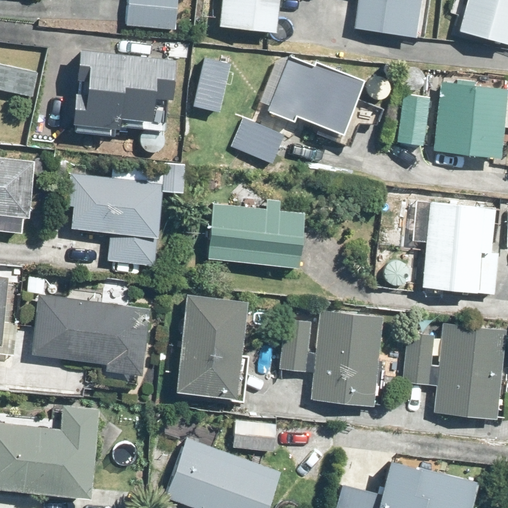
[(128,0),(126,25),(175,28),(177,0),(128,0)]
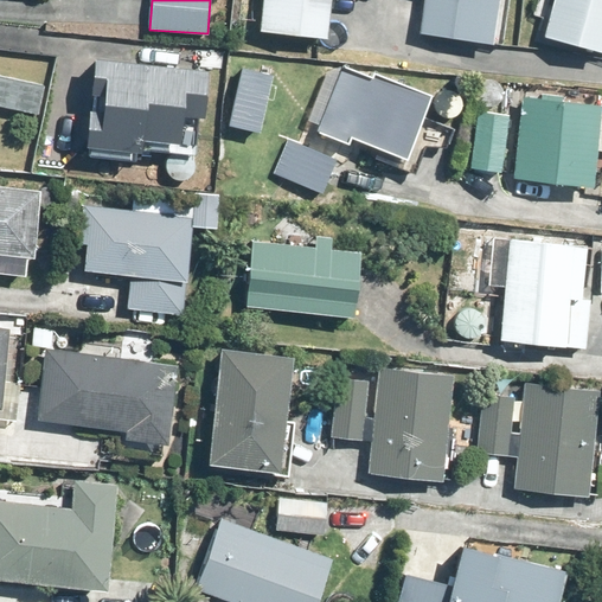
[(257,0),(255,29),(322,36),(326,0),(257,0)]
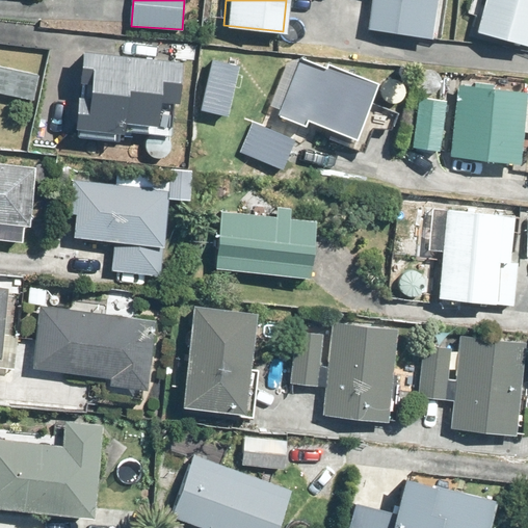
[(370,0),(367,29),(440,38),(445,0),(370,0)]
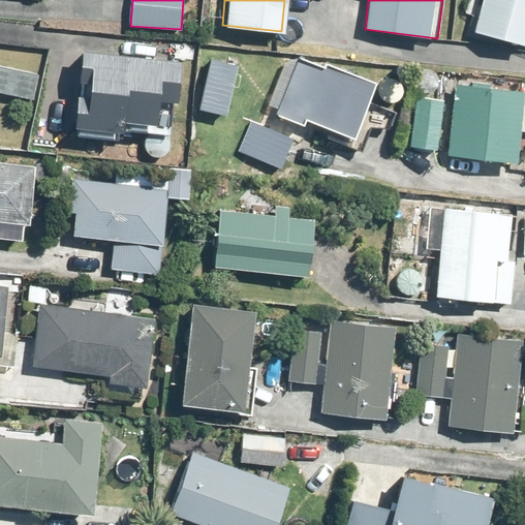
[(477,0),(470,27),(524,41),(524,0),(477,0)]
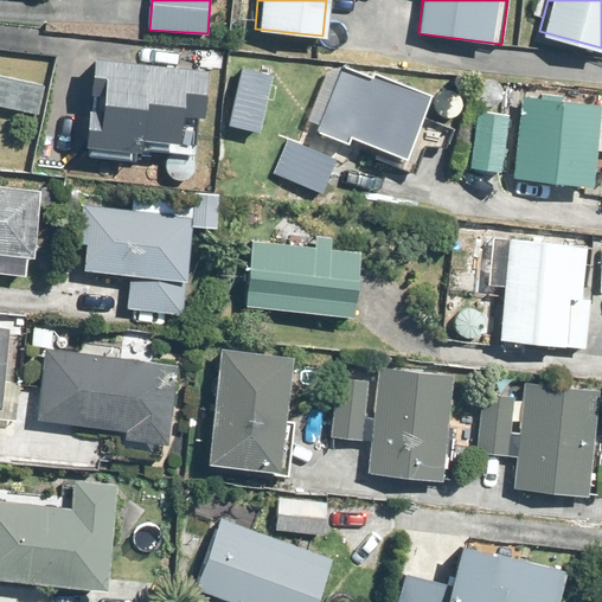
[(93,151),(91,160),(140,166),(140,155),(143,157),(143,153),(199,159),(203,120),(209,120),(212,75),(97,63),(94,98),(106,100),(106,115),(93,114),(88,149),(93,151)]
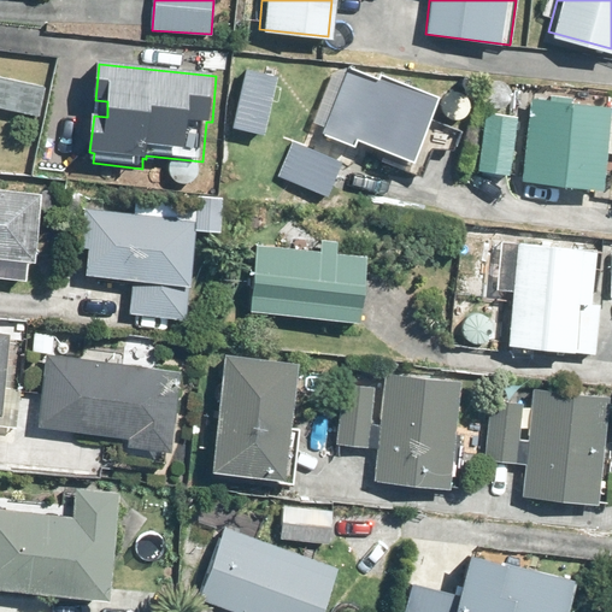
[(246,65),(231,125),(263,134),(277,74),(246,65)]
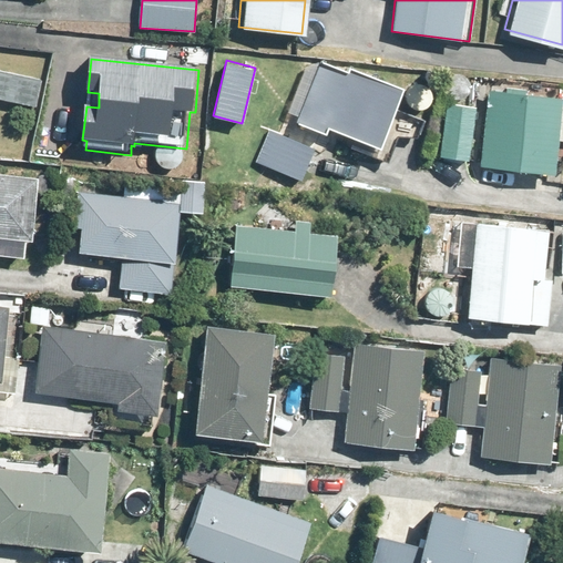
[(328,131),(382,153),(406,93),(349,69),(347,74),(320,62),(296,125),(326,137),(328,131)]
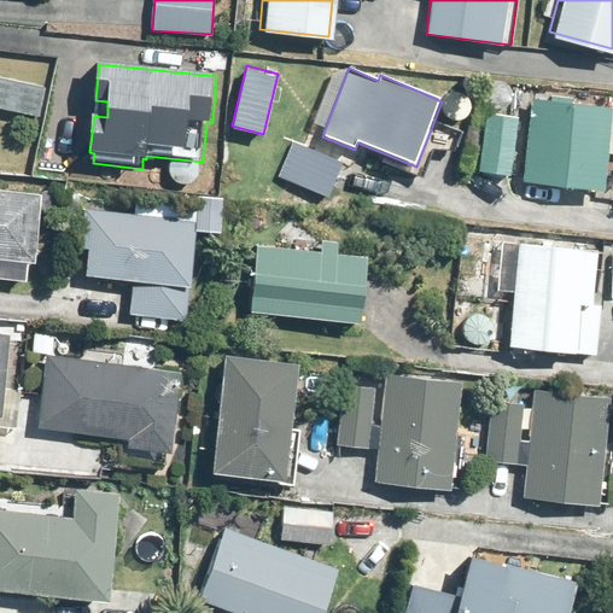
[(0,106),(38,115),(44,87),(0,77),(0,106)]
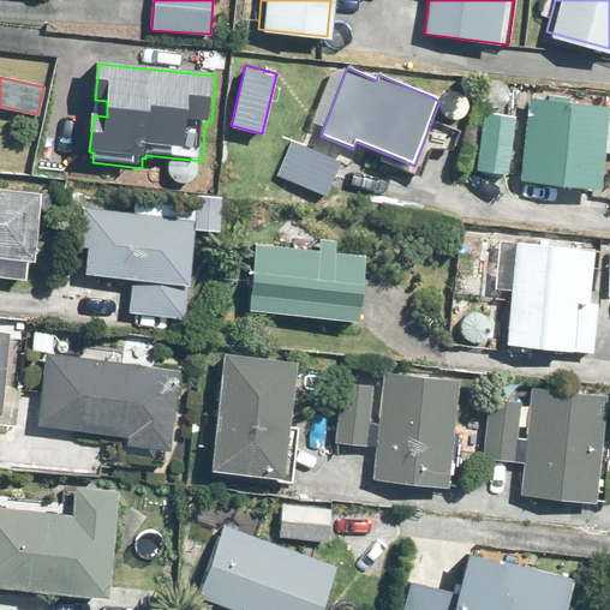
[(609,106),(528,97),(519,180),(600,190),(605,153),(609,153),(609,108),(609,109),(609,106)]
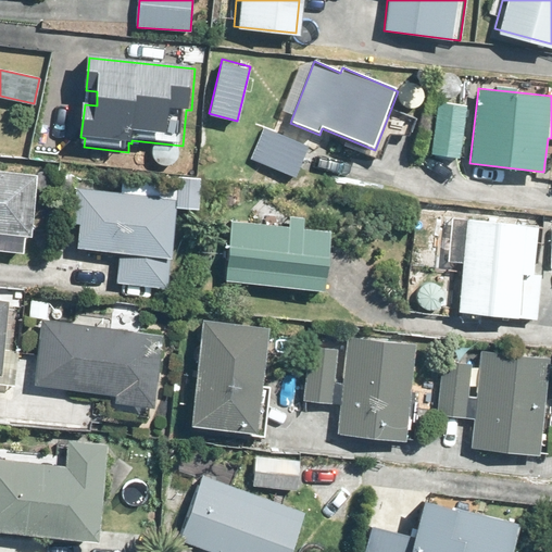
[(436,100),(429,155),(460,159),(466,103),(436,100)]
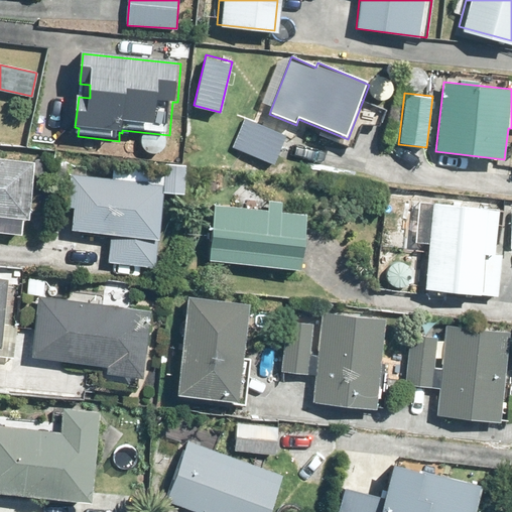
[(237,129),(244,133),(238,148),(274,163),(286,133),(242,115),(237,129)]
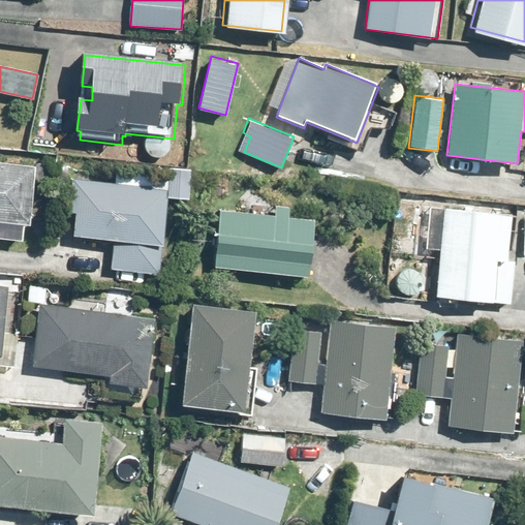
[(0,223),(29,227),(35,167),(0,163),(0,223)]
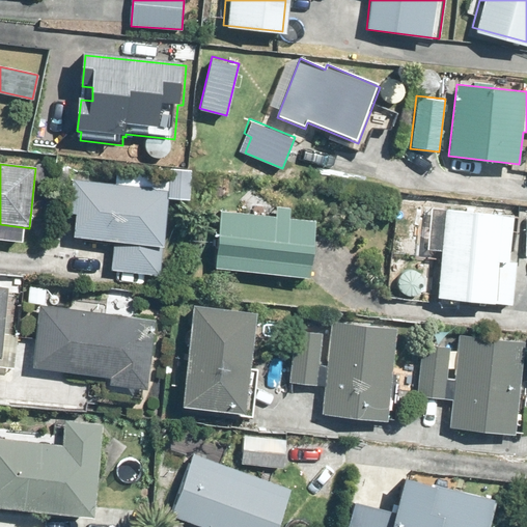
[(114,242),(110,271),(159,276),(169,191),(73,179),(70,213),(76,214),(74,237),(114,242)]
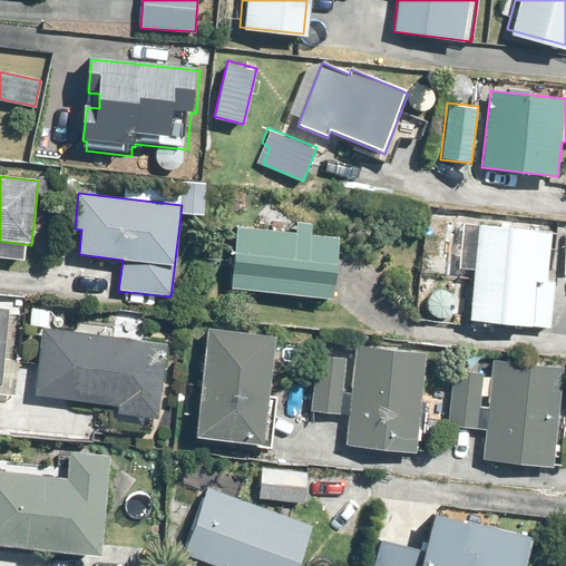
[(458,270),(467,270),(466,279),(474,280),(470,321),(533,328),(533,325),(550,328),(554,282),(546,281),(550,231),(478,223),(478,225),(462,224),(458,270)]
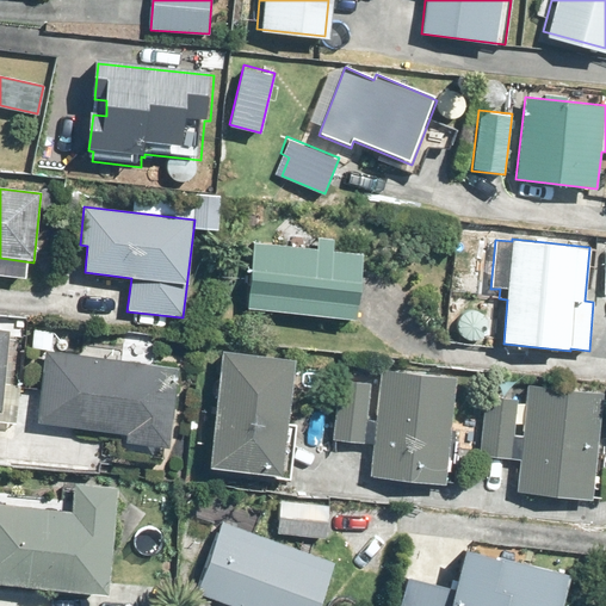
[(249,311),(359,325),(366,259),(335,254),(338,243),(322,242),(320,253),(257,246),(249,311)]
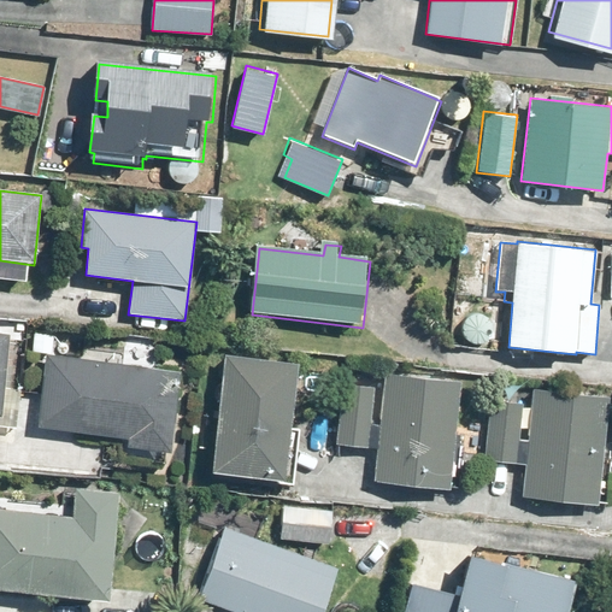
[(459,271),(455,306),(476,309),(478,274),(459,271)]
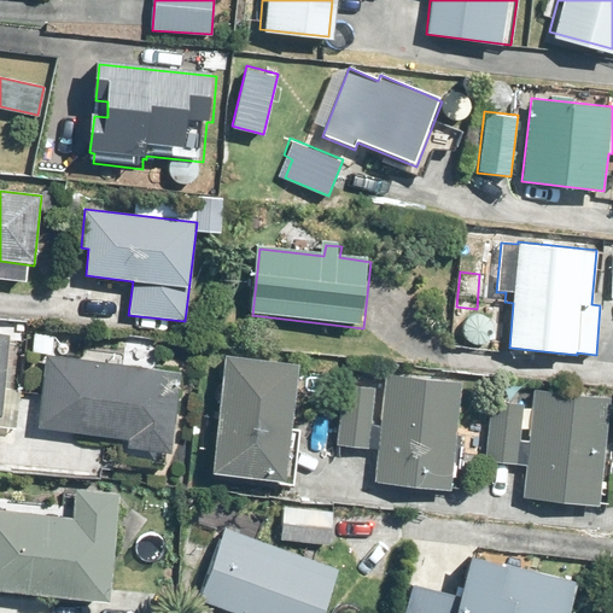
[(51,350),(51,330),(31,330),(30,349),(51,350)]
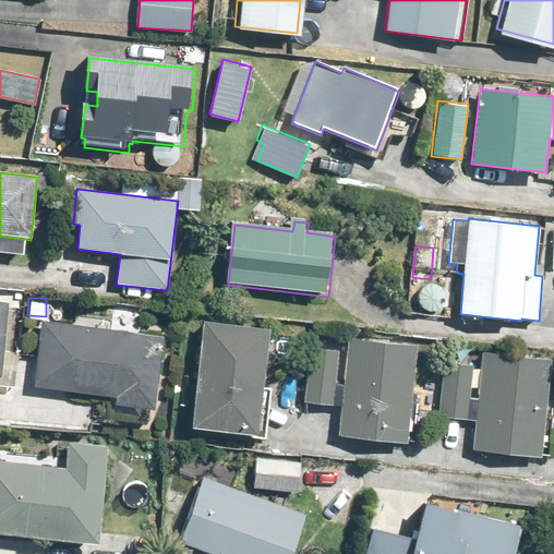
[(9,303),(0,302),(0,380),(2,380),(9,303)]
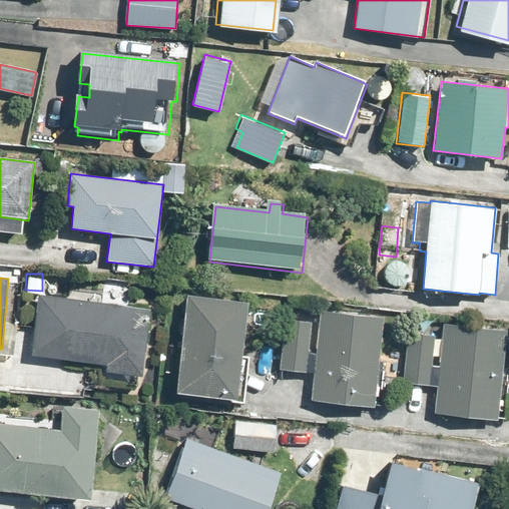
[(31,355),(107,366),(106,374),(142,378),(151,310),(37,294),(31,355)]
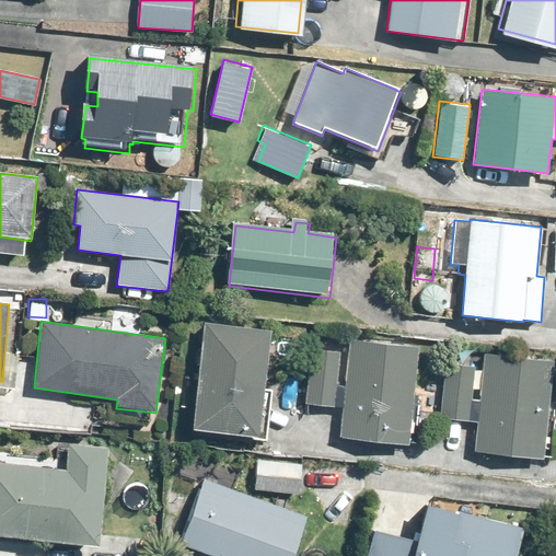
[(205,326),(192,432),(268,441),(273,394),(264,393),(270,335),(205,326)]
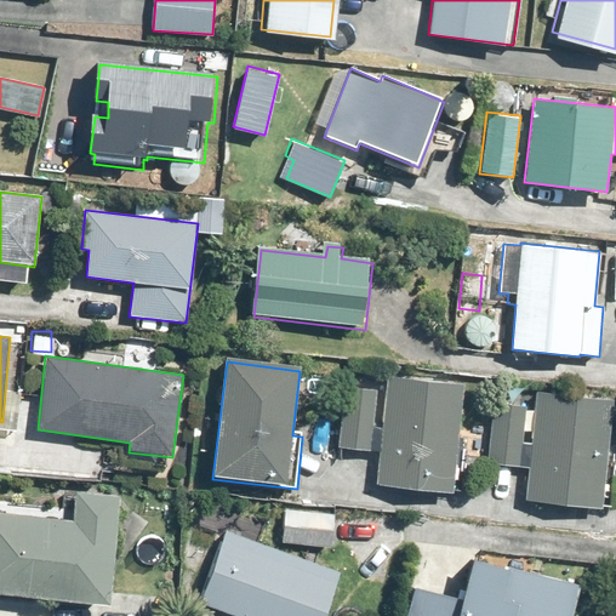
[(337,449),(378,452),(376,485),(452,492),(462,383),(388,376),(383,429),(371,428),(375,391),(343,387),(337,449)]
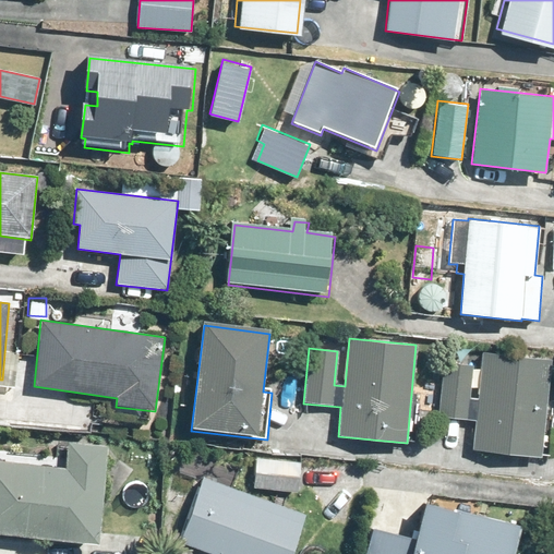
[(442,384),(441,395),(438,418),(476,420),(473,450),(541,456),(551,358),(483,352),(480,399),(469,398),(472,364),(444,362),(442,384)]
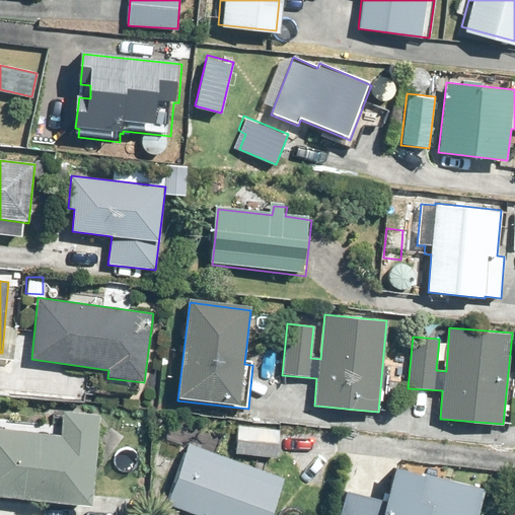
[(400,356),(399,366),(410,367),(411,357),(400,356)]
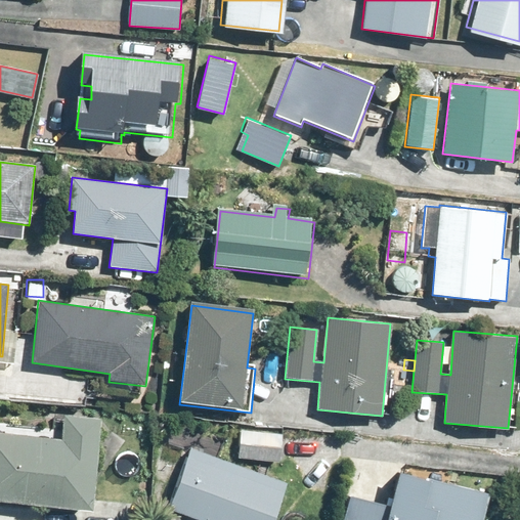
[(0,502),(93,513),(104,421),(68,417),(67,422),(52,420),(50,431),(0,425),(0,502)]
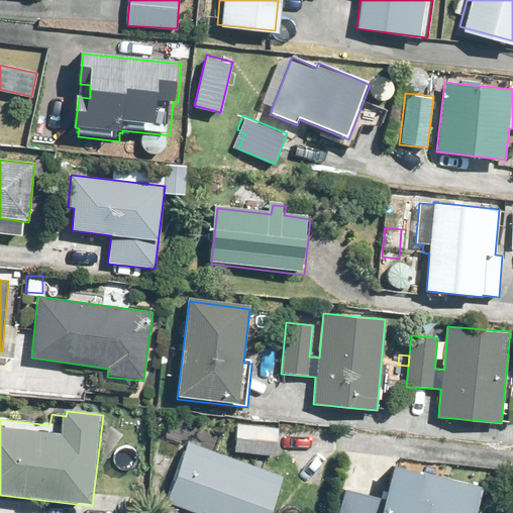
[(234,449),(276,454),(279,427),(237,422),(234,449)]
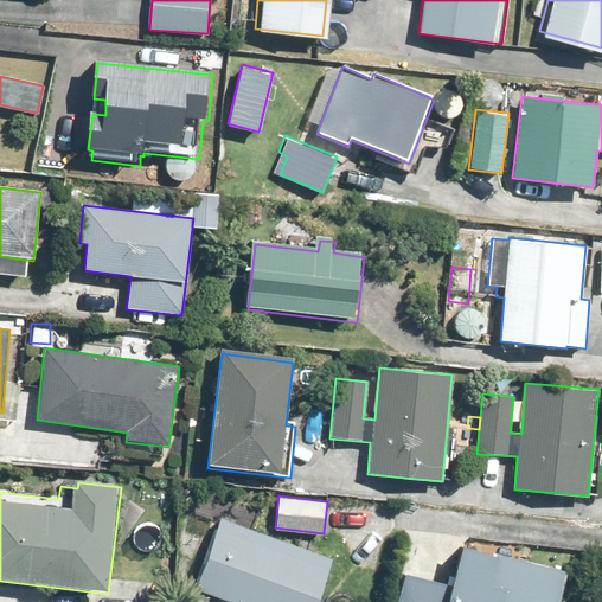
[(222,520),(196,591),(224,601),(319,601),(334,562),(222,520)]
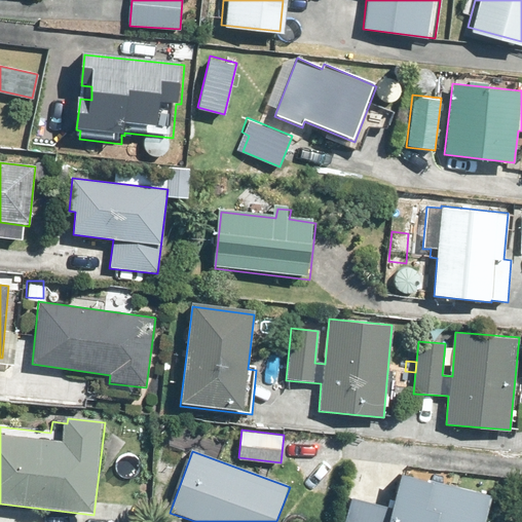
[(402,478),(390,521),(486,521),(492,500),(402,478)]
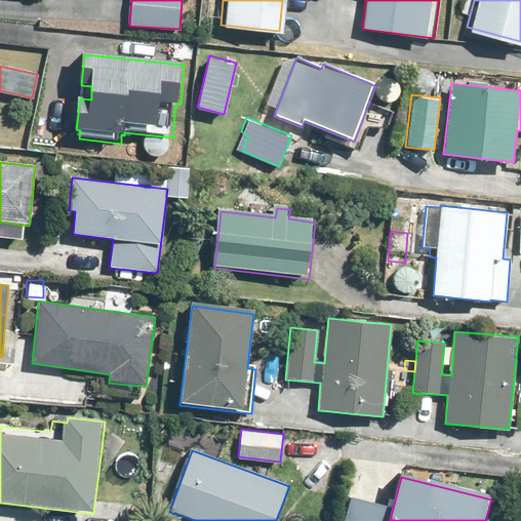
[(352,494),(343,520),(381,520),(386,508),(352,494)]
